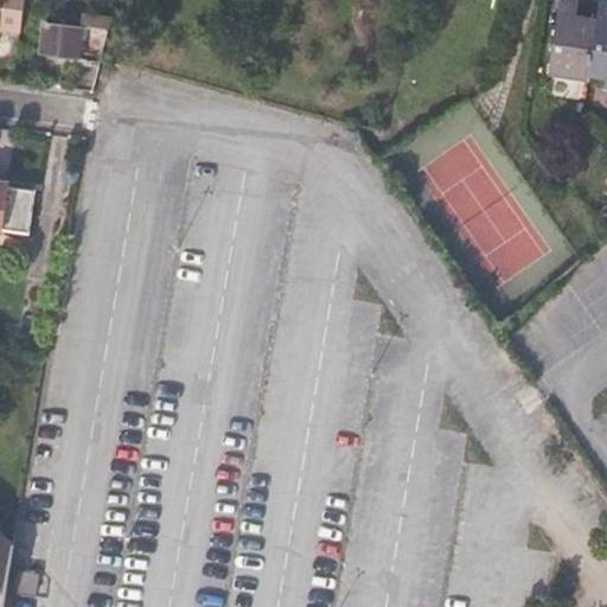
[(21,30),(25,0),(0,0),(0,34),(1,36),(1,29),(21,30)]
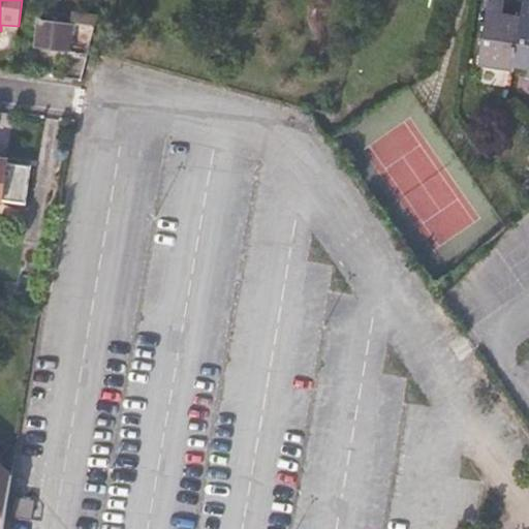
[(516,69),(522,17),(503,13),(505,0),(501,0),(488,0),(478,68),(515,74),(516,69)]
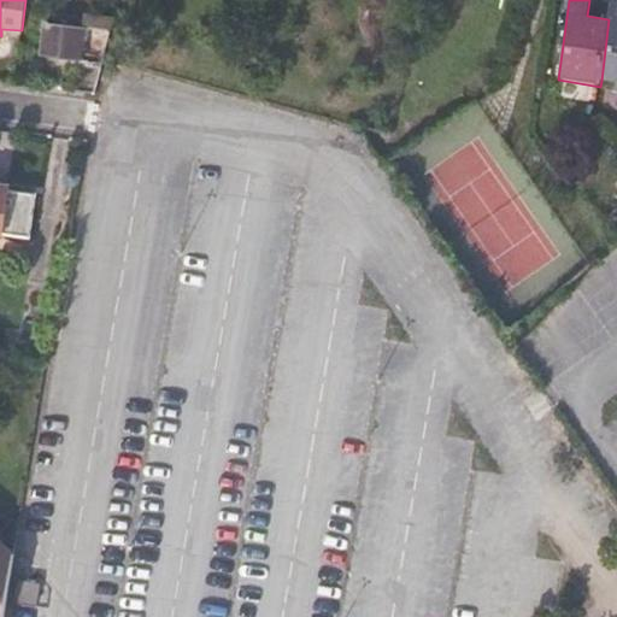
[(616,93),(616,0),(611,0),(609,19),(601,81),(616,82),(615,93),(616,93)]
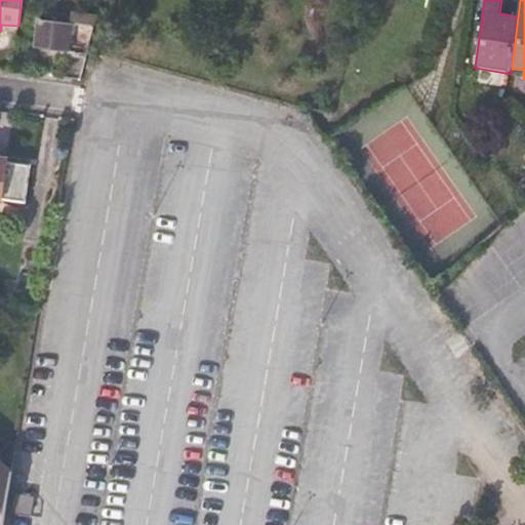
[(87,55),(95,16),(75,13),(73,23),(40,18),(36,49),(87,55)]
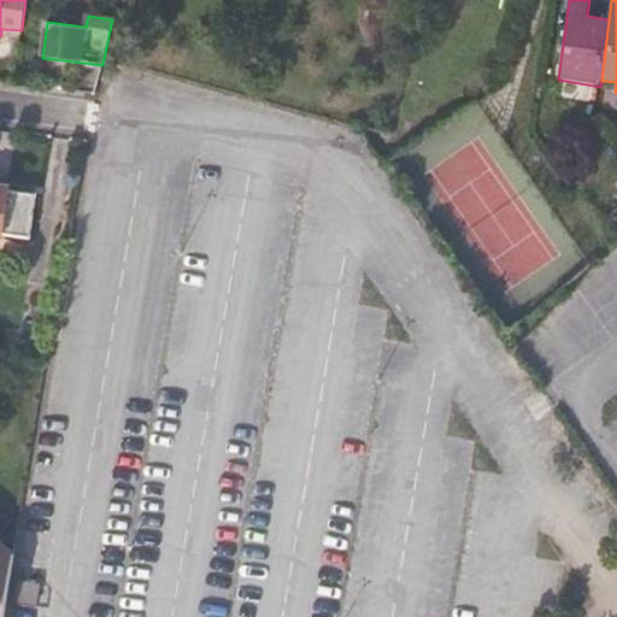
[(28,234),(33,197),(0,191),(0,239),(3,230),(28,234)]
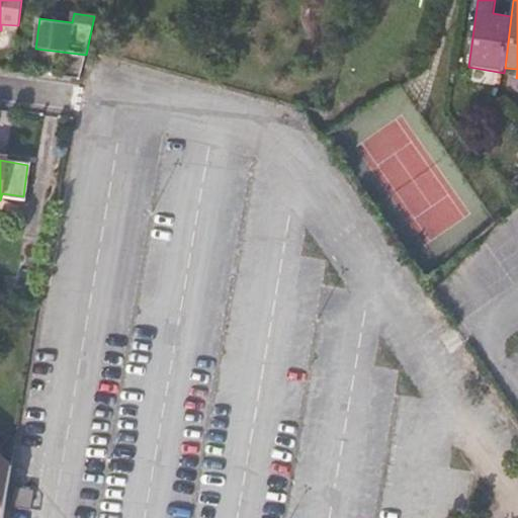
[(0,517),(2,517),(11,465),(0,463),(0,462),(0,517)]
